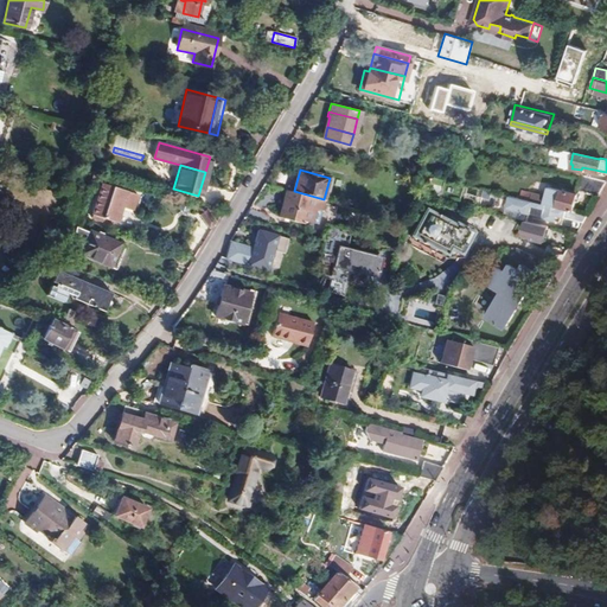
[(577,189),(599,193),(606,180),(581,174),(577,189)]
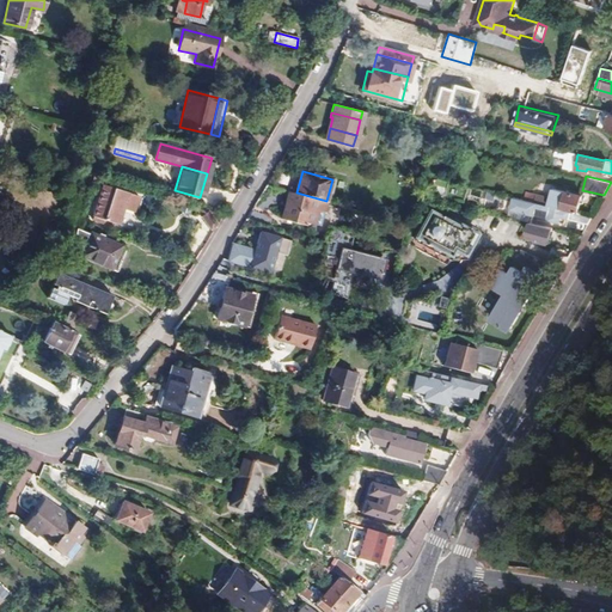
[(136,199),(101,187),(90,218),(97,220),(96,224),(112,230),(121,206),(134,209),(136,199)]
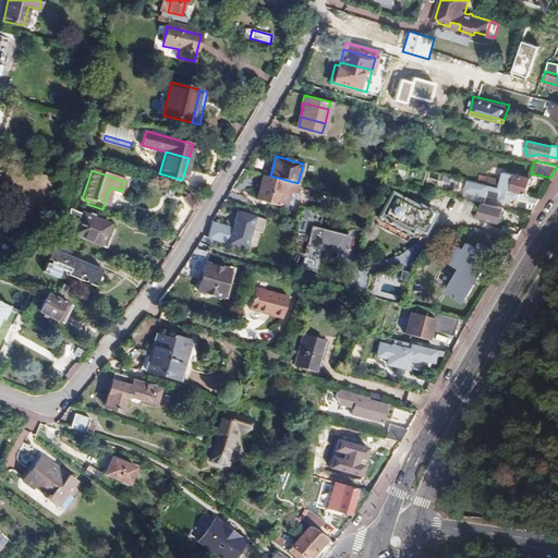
[(478,174),(477,182),(489,185),(500,187),(502,180),(478,174)]
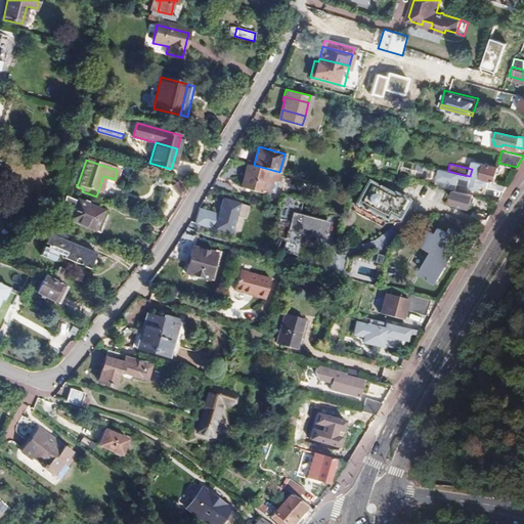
[(488,180),(494,182),(498,167),(484,164),(481,178),(488,180)]
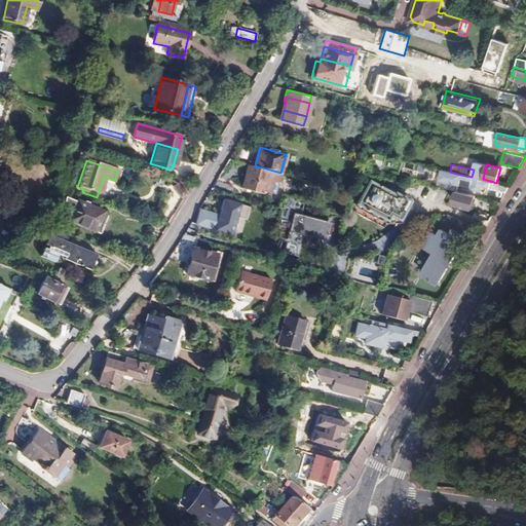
[(255,165),(252,165),(246,189),(272,196),(276,182),(279,182),(282,173),(280,173),(255,165)]
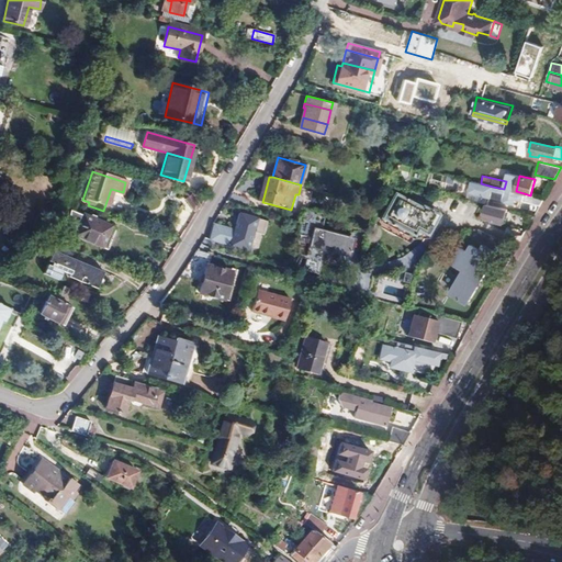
[(524,193),(516,191),(504,189),(493,187),(490,198),(513,204),(515,199),(521,201),(524,193)]
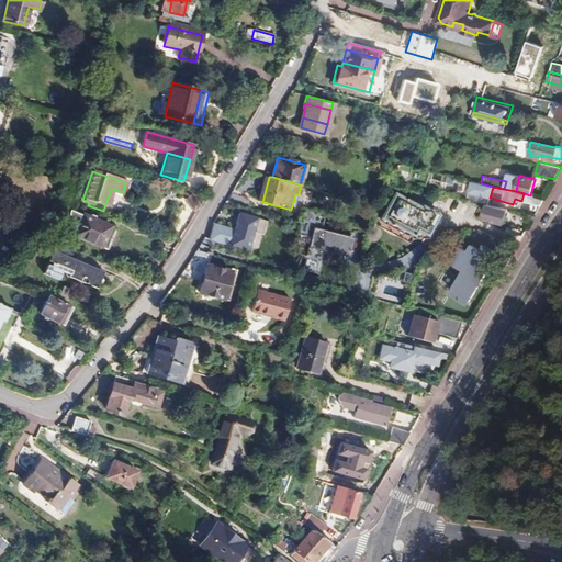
[(436,208),(393,189),(381,214),(412,231),(416,224),(426,228),(436,208)]
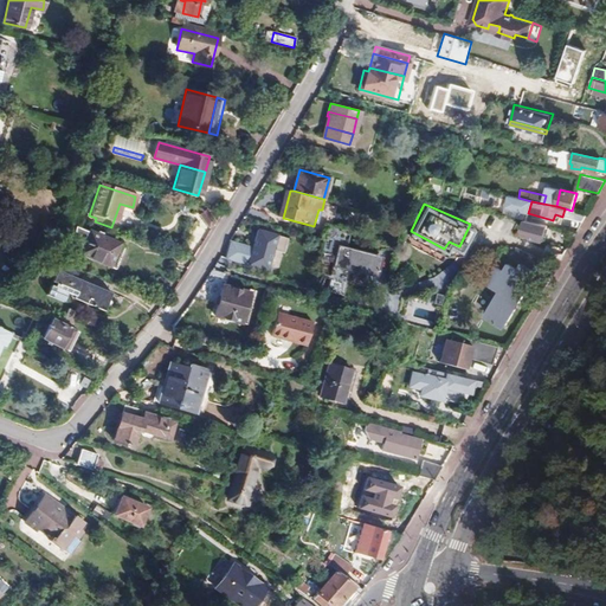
[(208,227),(216,221),(205,210),(198,214),(208,227)]
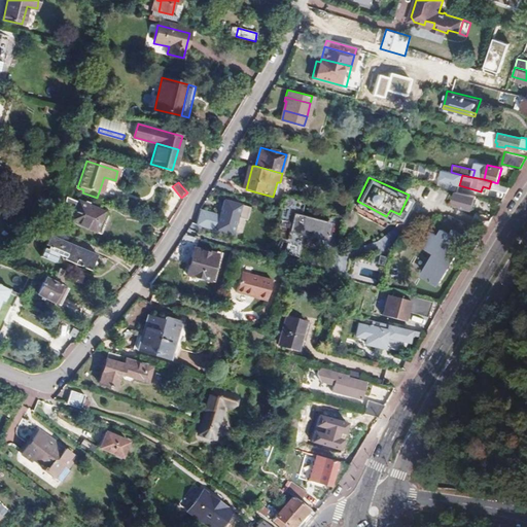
[(455,192),(453,200),(458,202),(460,204),(460,207),(471,209),(473,197),(455,192)]
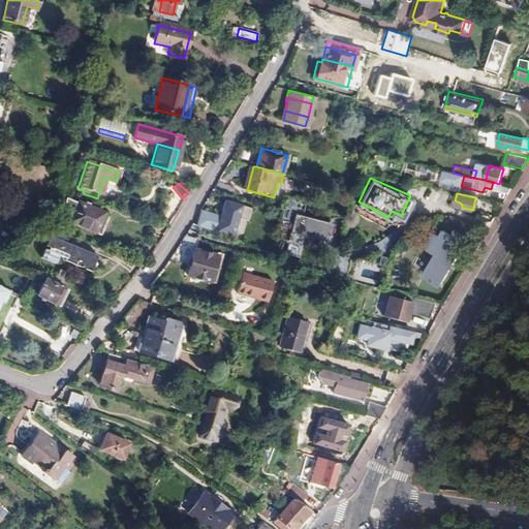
[(236,204),(223,198),(214,213),(209,209),(200,221),(214,229),(221,218),(224,219),(236,204)]
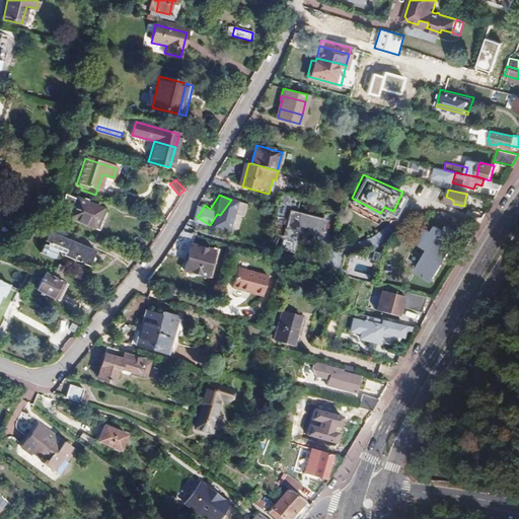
[(62,197),(58,209),(68,213),(66,219),(96,232),(103,213),(74,200),(73,201),(62,197)]
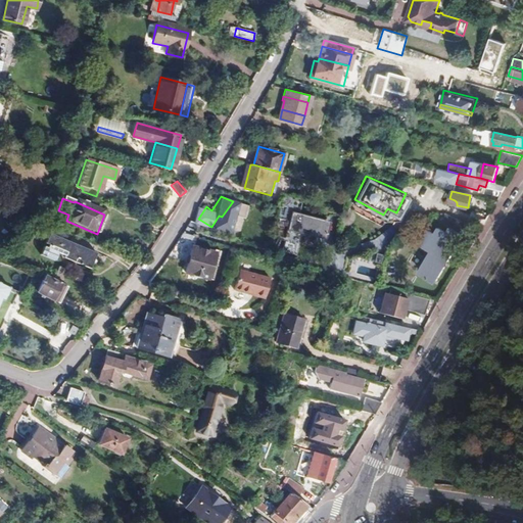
[(287,234),(282,258),(294,263),(299,241),(323,246),(326,229),(296,223),(296,221),(287,219),(290,205),(281,203),(275,232),(287,234)]
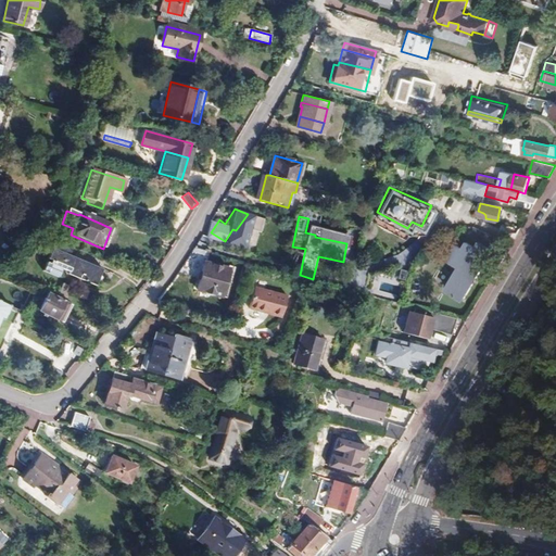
[(318,219),(308,218),(305,232),(315,235),(318,219)]
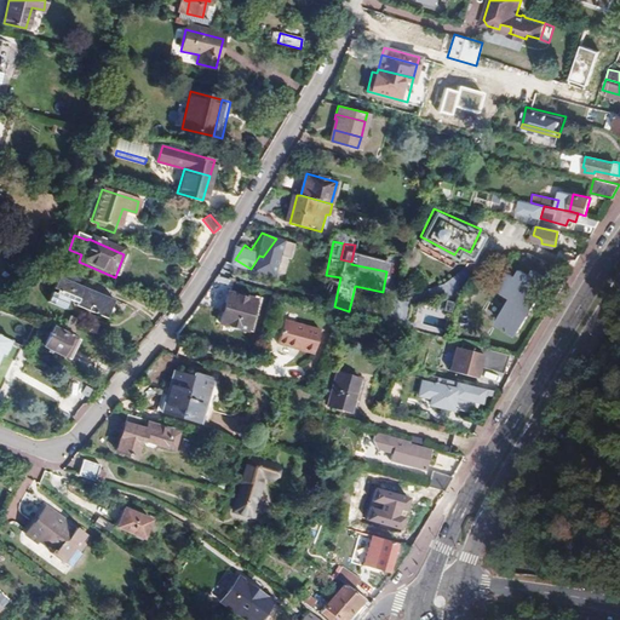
[(518,337),(544,282),(520,270),(516,276),(509,273),(499,293),(510,298),(497,327),(518,337)]
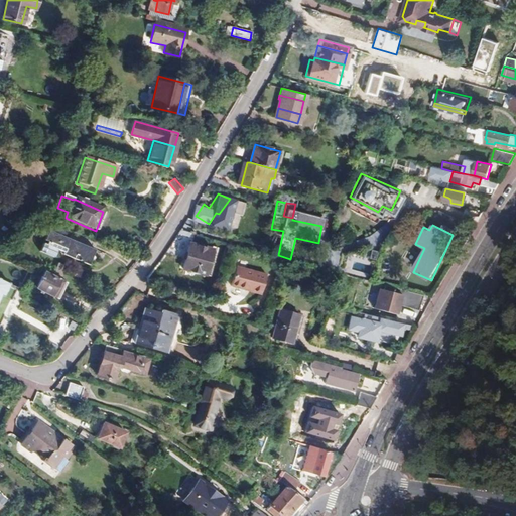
[(91,250),(53,236),(52,239),(42,236),(40,242),(43,244),(42,248),(39,246),(36,255),(50,260),(53,251),(59,254),(59,256),(85,266),(91,250)]
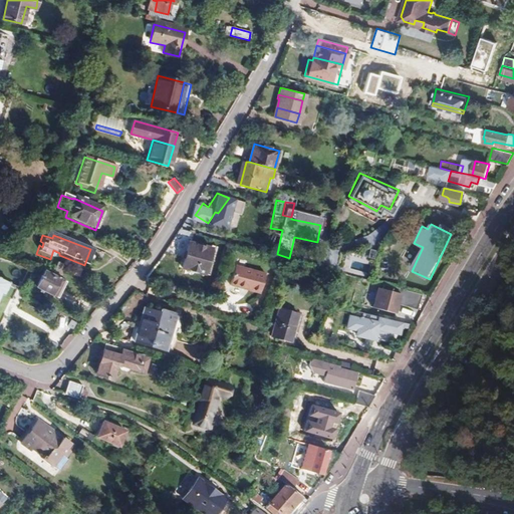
[(210,247),(188,241),(182,267),(204,273),(210,247)]
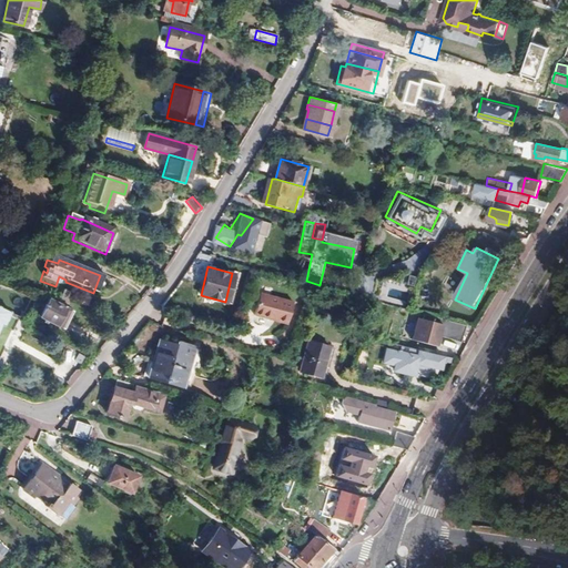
[(456,294),(465,273),(456,269),(447,290),(456,294)]
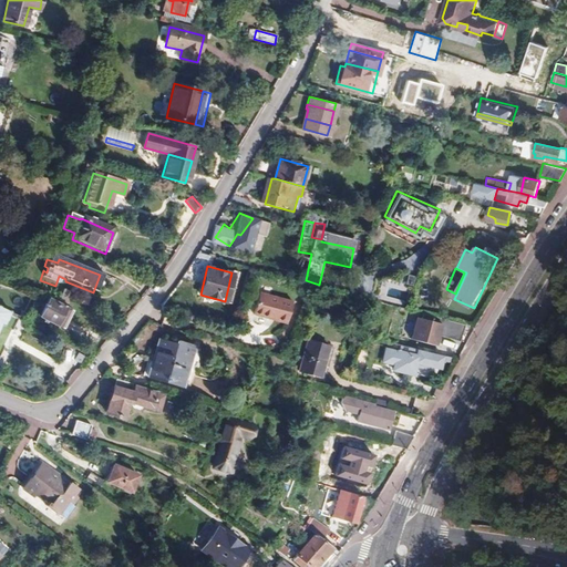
[(253,312),(264,315),(267,313),(272,295),(258,290),(253,312)]
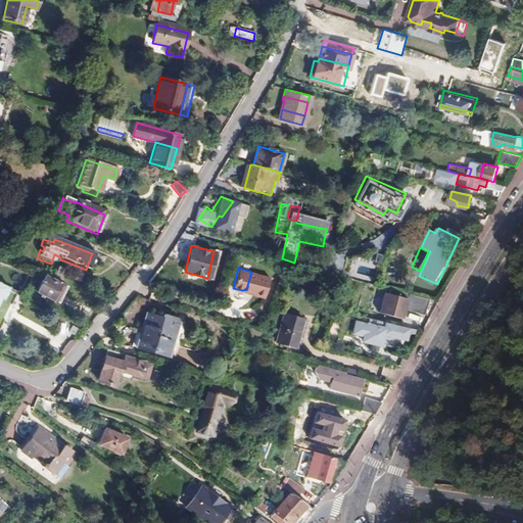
[(50,301),(64,272),(56,269),(50,281),(42,277),(34,293),(50,301)]
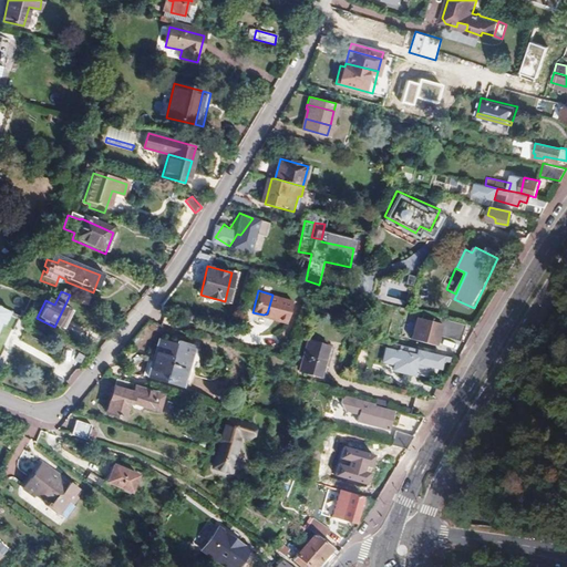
[(267,313),(264,315),(270,317),(270,315),(282,318),(288,299),(272,295),(267,313)]
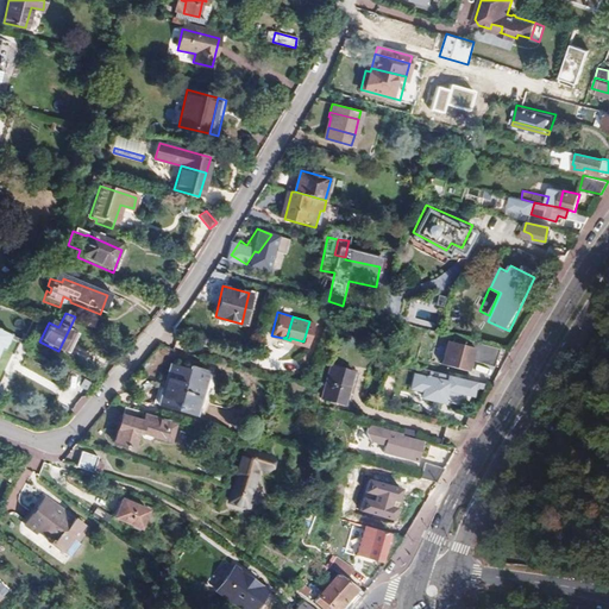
[(16,337),(0,331),(0,375),(1,372),(0,371),(0,363),(5,351),(10,352),(16,337)]
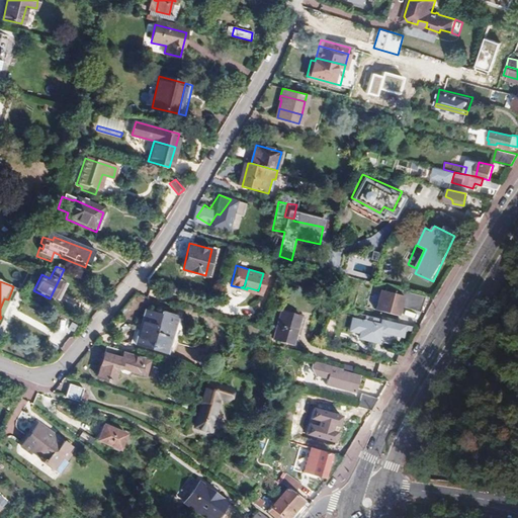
[(404,295),(382,290),(377,310),(399,315),(404,295)]
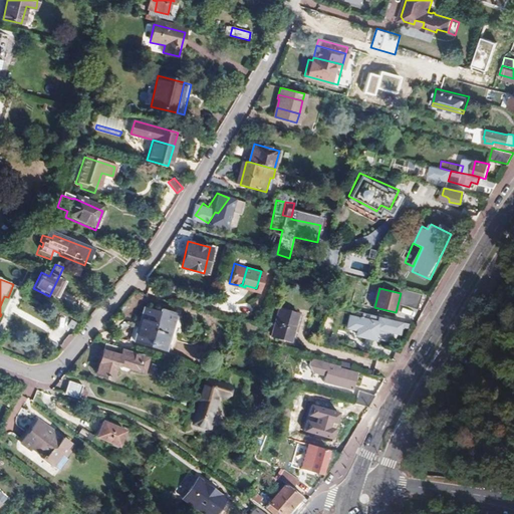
[(169,321),(171,313),(158,309),(157,312),(146,308),(140,327),(137,326),(133,340),(161,348),(164,338),(166,338),(171,322),(169,321)]
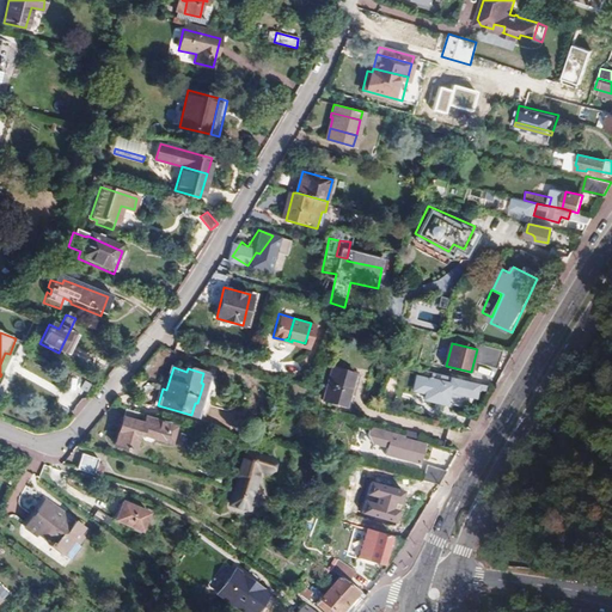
[(331,367),(325,390),(350,397),(356,373),(331,367)]
